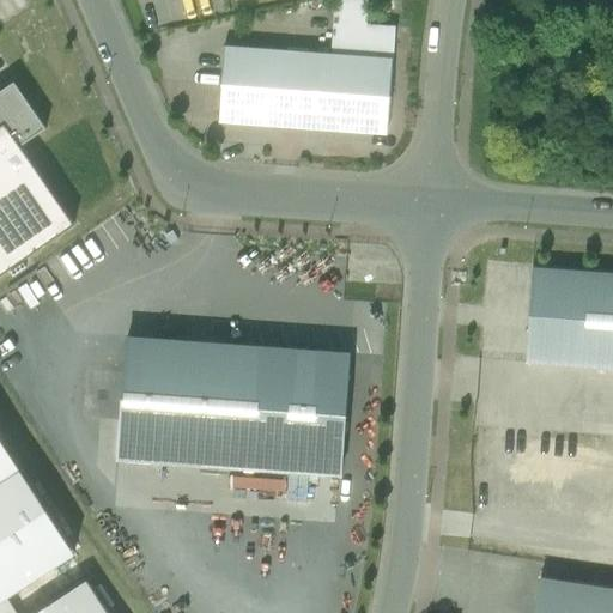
[(220,121),(387,132),(393,61),(225,49),(220,121)]
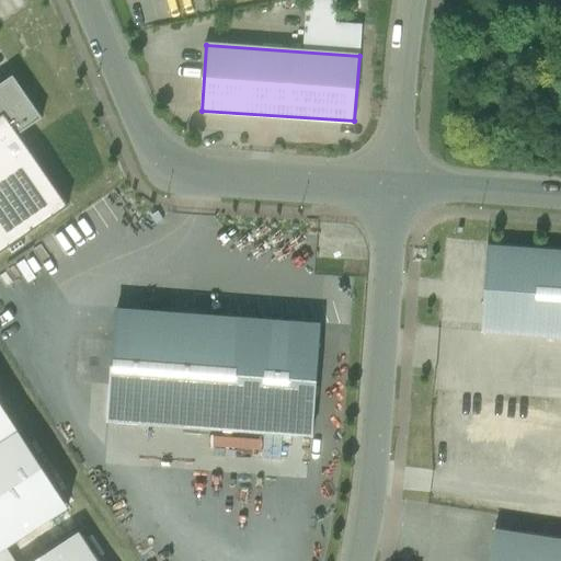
[(0,252),(68,205),(38,162),(19,134),(0,146),(0,252)]
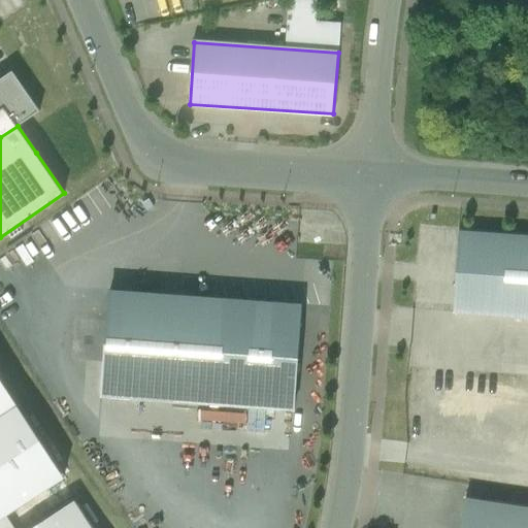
[(527,235),(455,230),(450,314),(527,318),(527,235)]
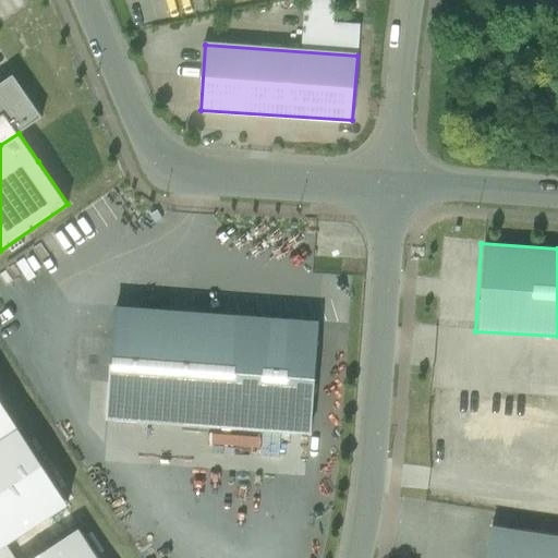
[(116,307),(109,417),(311,431),(317,320),(116,307)]
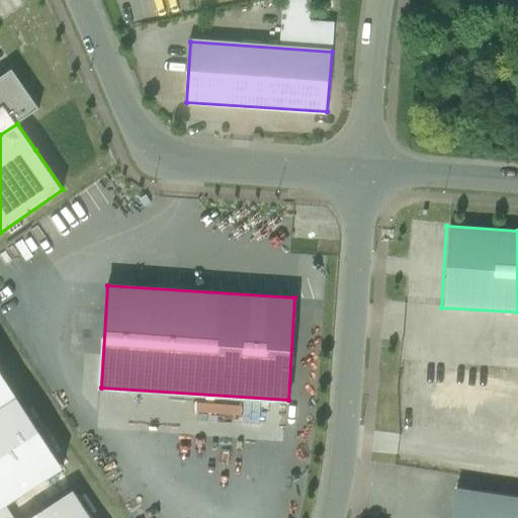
[(227,412),(228,403),(193,400),(192,409),(227,412)]
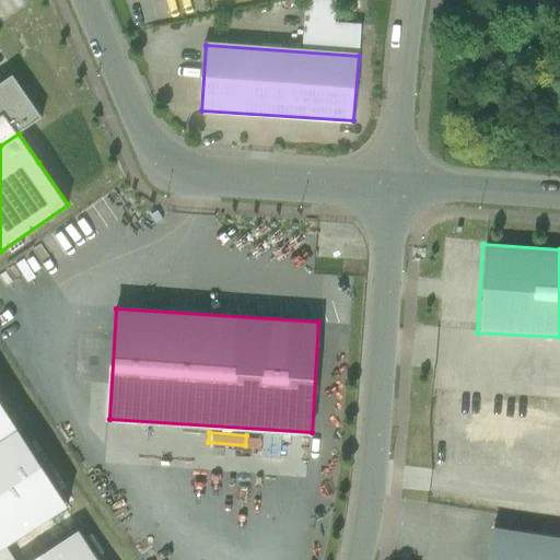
[(559,559),(559,537),(493,527),(488,559),(559,559)]
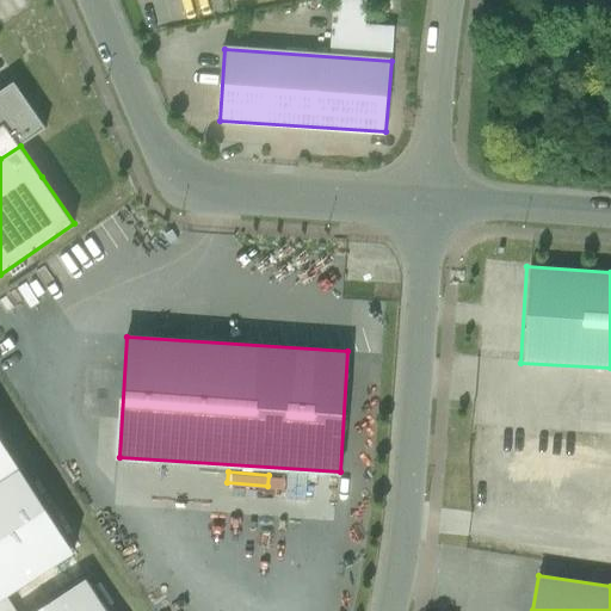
[(106,610),(86,578),(34,610),(106,610)]
